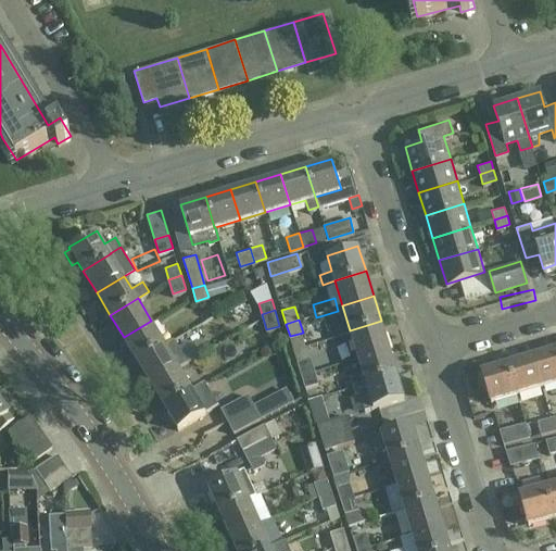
[(164,343),(151,321),(124,337),(137,360),(164,343)]
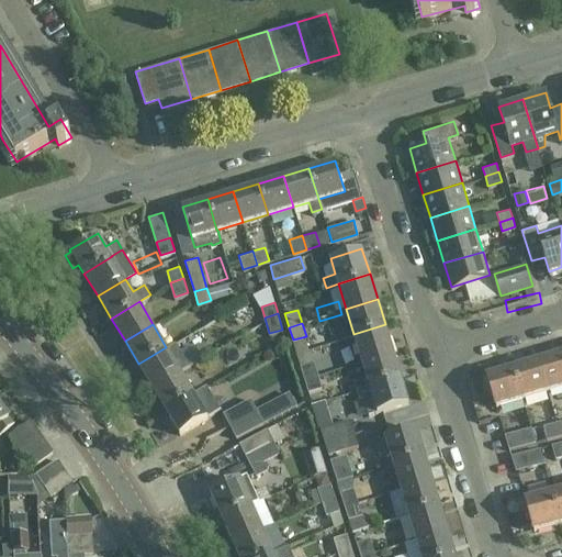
[(385,324),(353,334),(345,337),(348,347),(357,344),(361,359),(393,349),(385,324)]
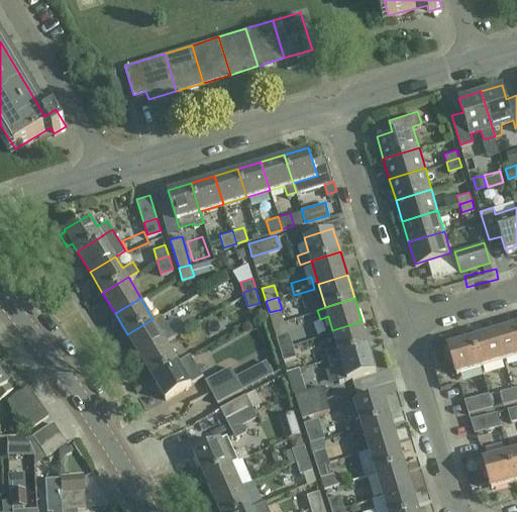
[(139,355),(166,339),(173,334),(161,314),(152,319),(127,334),(139,355)]
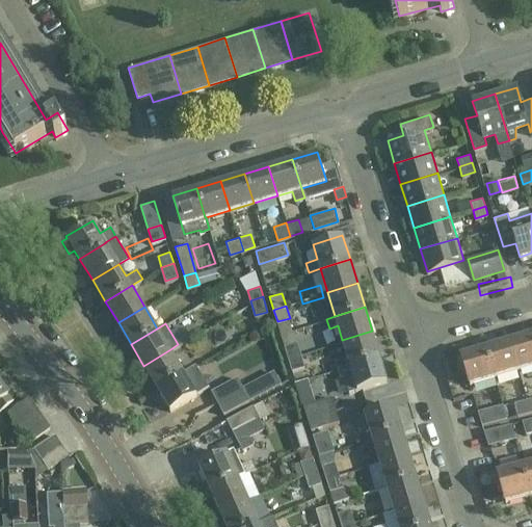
[(379,356),(372,331),(342,340),(346,354),(334,358),(337,368),(379,356)]
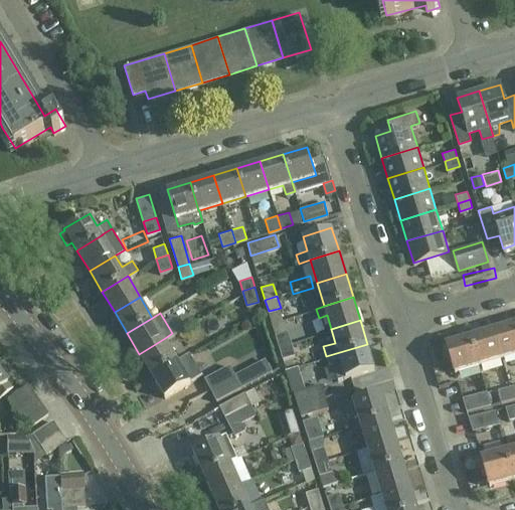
[(514,321),(493,328),(502,357),(514,352),(514,321)]
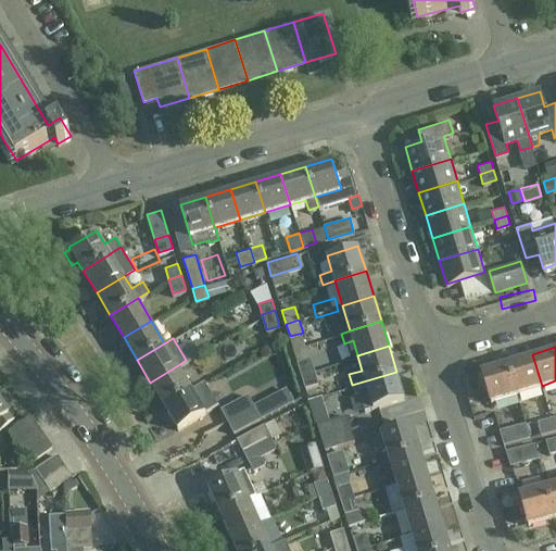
[(507,362),(517,392),(542,386),(532,354),(507,362)]
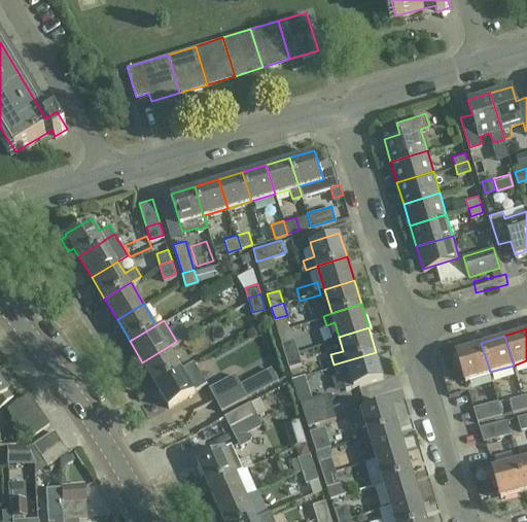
[(285,353),(297,350),(293,337),(281,341),(285,353)]
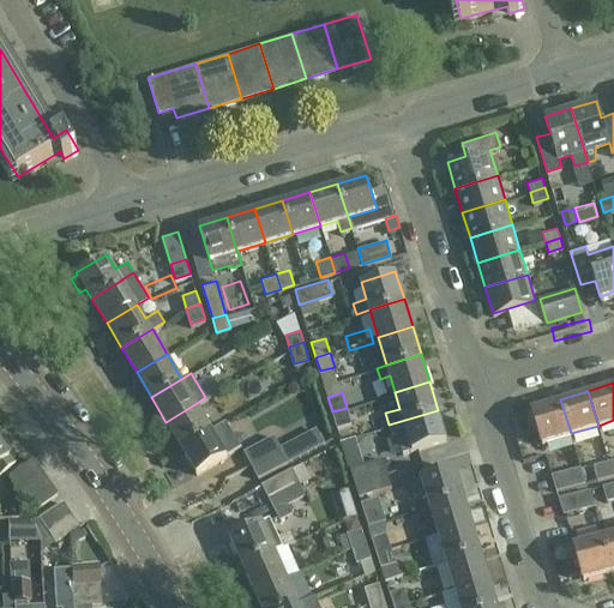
[(571,433),(560,399),(531,408),(542,443),(571,433)]
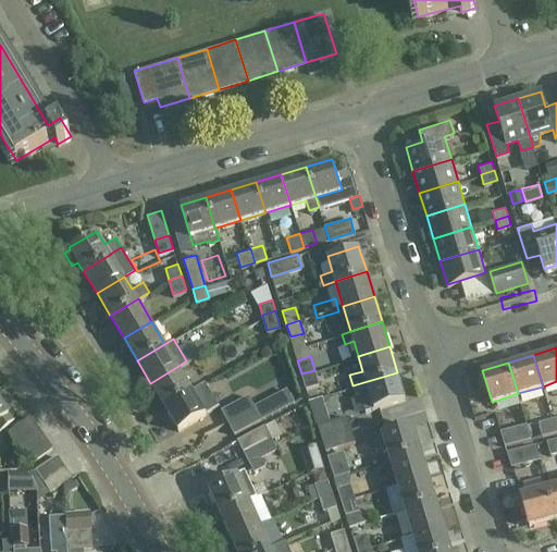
[(192,389),(178,366),(150,383),(164,405),(192,389)]
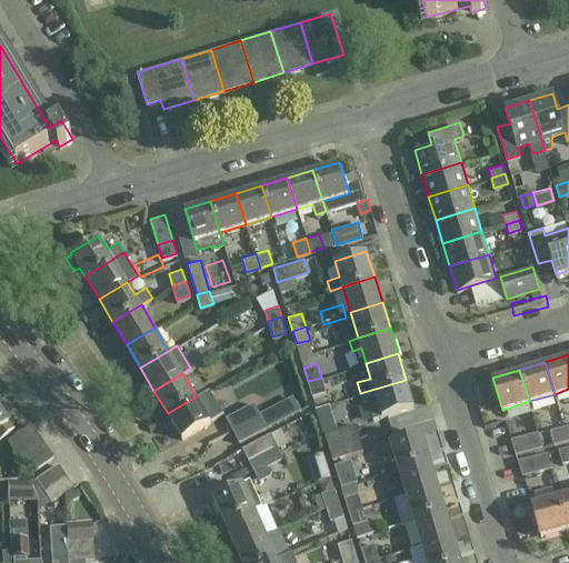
[(321,378),(308,381),(312,394),(326,391),(321,378)]
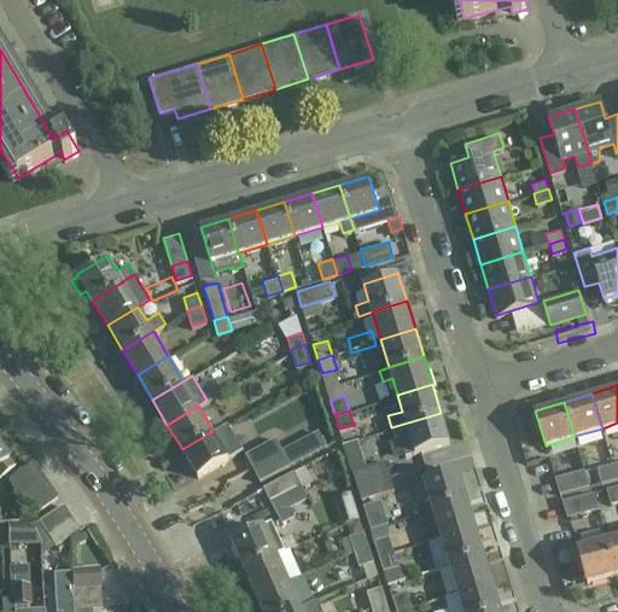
[(449,441),(441,413),(391,427),(394,437),(400,436),(406,454),(449,441)]
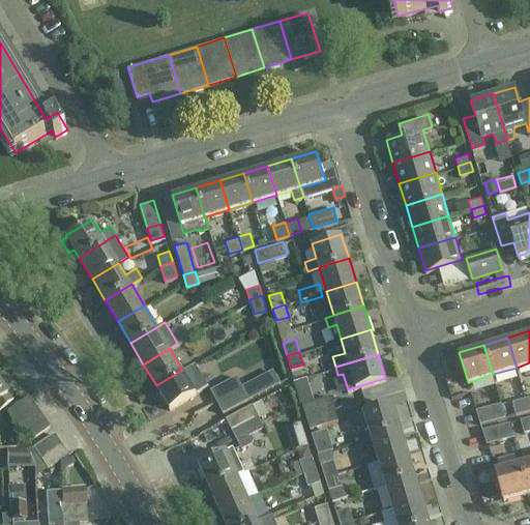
[(196,391),(182,370),(156,385),(169,407),(196,391)]
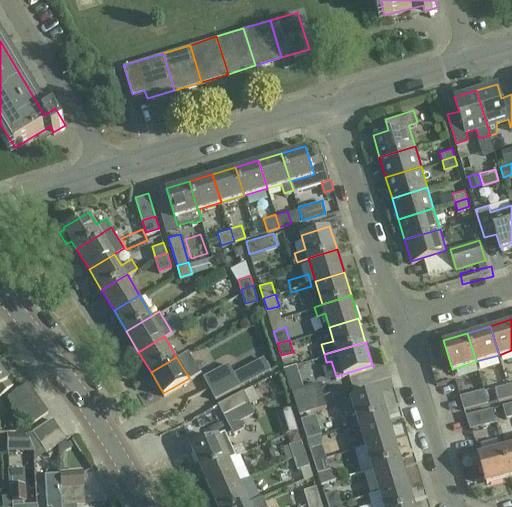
[(203,375),(210,387),(234,373),(228,361),(203,375)]
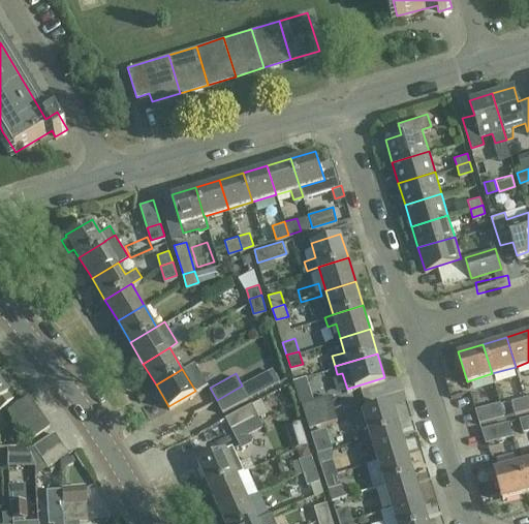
[(306,414),(333,406),(329,394),(314,398),(307,374),(294,378),(302,402),(306,414)]
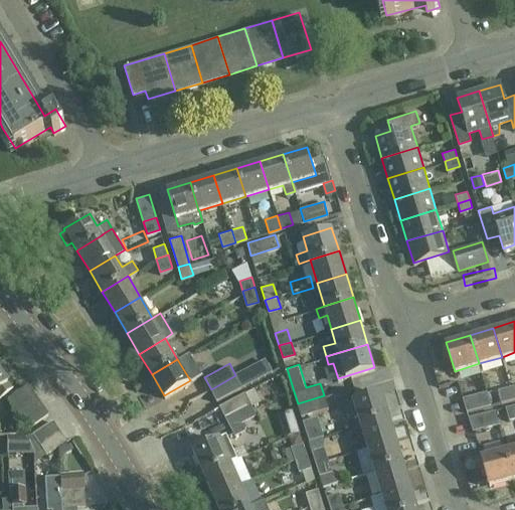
[(235,375),(241,386),(254,379),(247,366),(234,373),(235,375)]
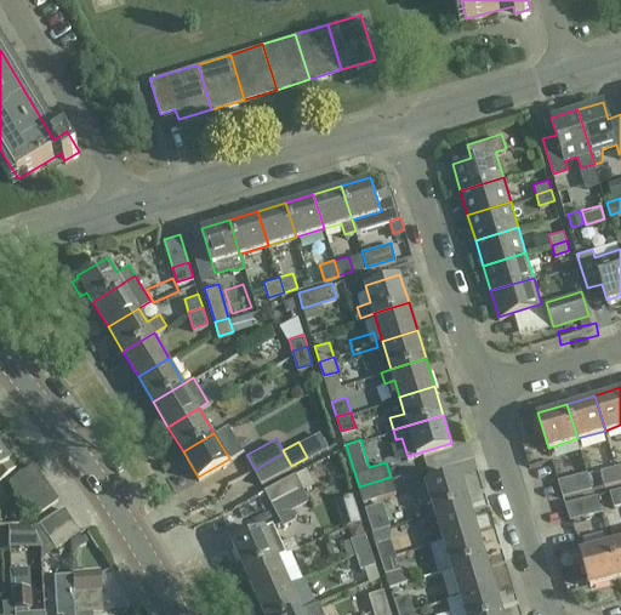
[(0,478),(13,467),(7,460),(7,459),(0,450),(0,478)]
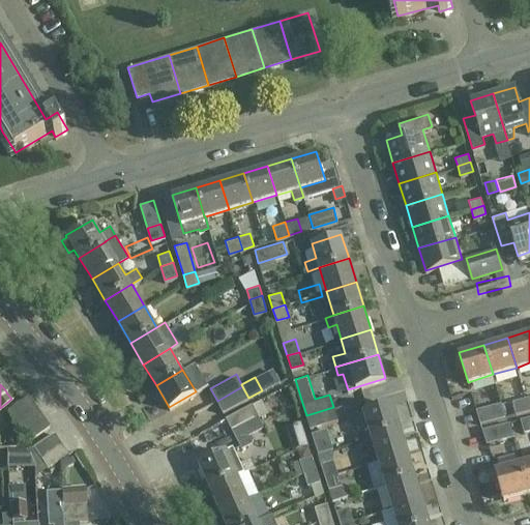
[(217,401),(223,411),(248,398),(242,386),(217,401)]
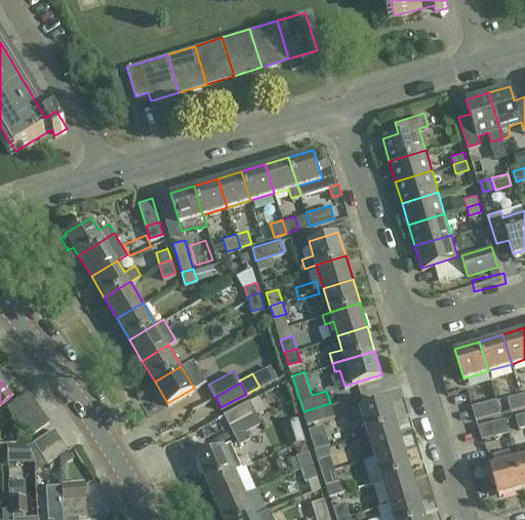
[(14,414),(34,400),(28,391),(7,404),(14,414)]
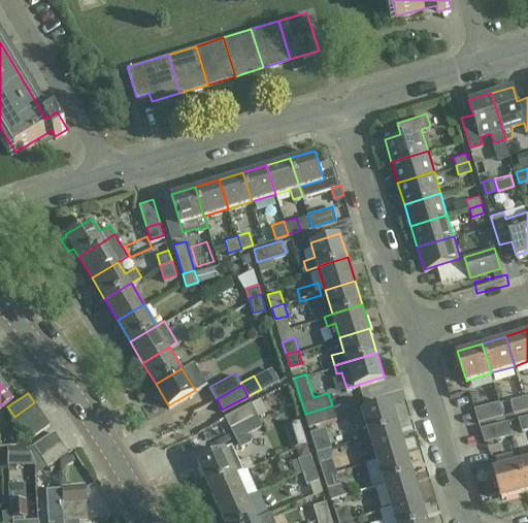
[(526,407),(523,395),(510,398),(514,411),(526,407)]
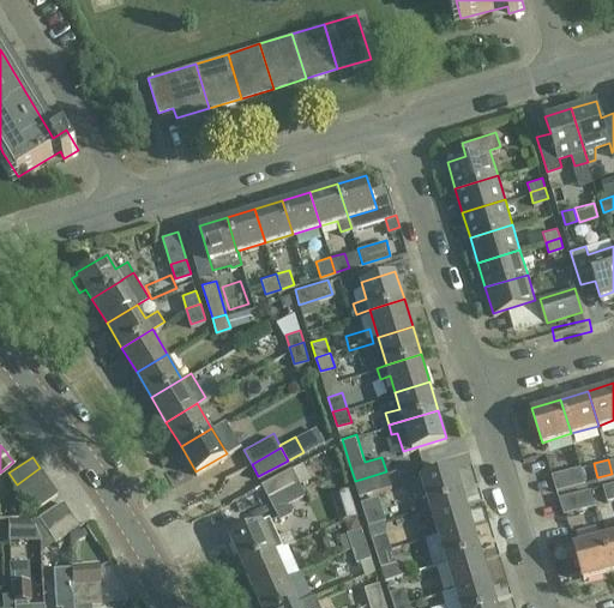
[(302,461),(292,467),(299,480),(300,483),(311,477),(302,461)]
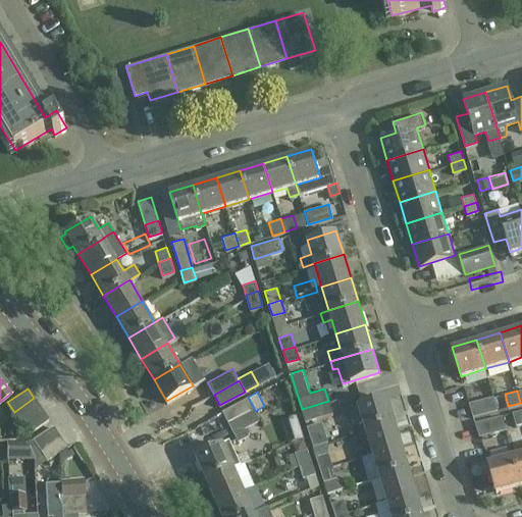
[(282,395),(269,403),(275,414),(289,407),(282,395)]
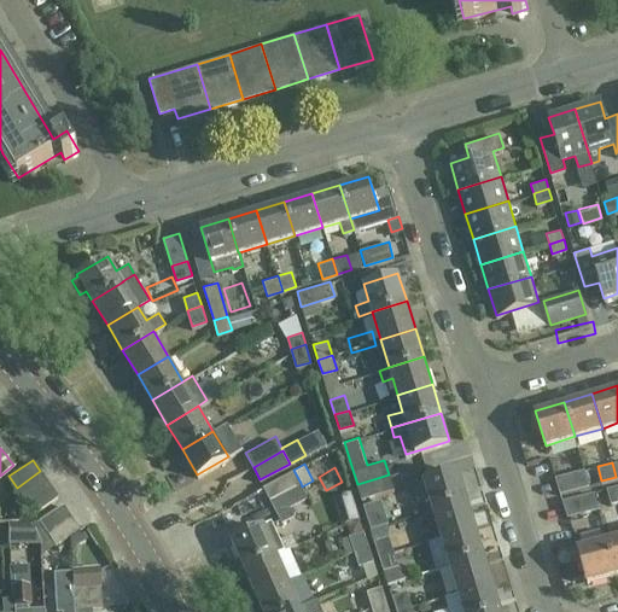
[(588,484),(584,467),(555,476),(560,491),(588,484)]
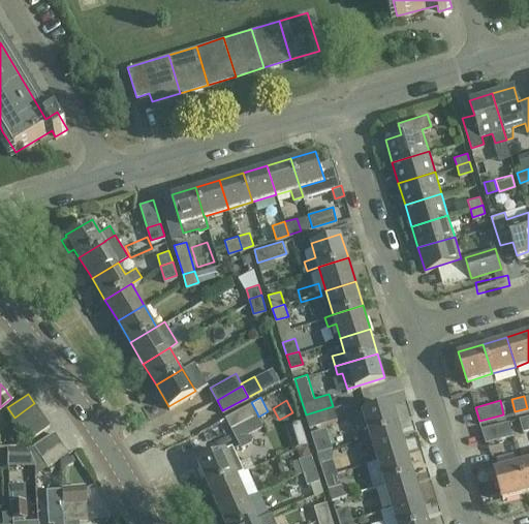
[(370,434),(399,425),(392,401),(362,409),(370,434)]
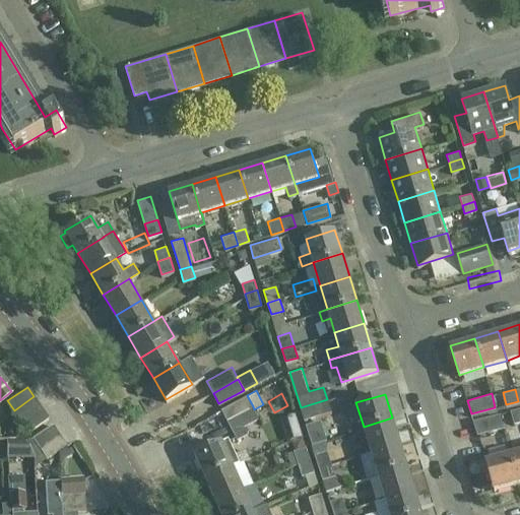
[(221,408),(228,421),(253,406),(247,395),(221,408)]
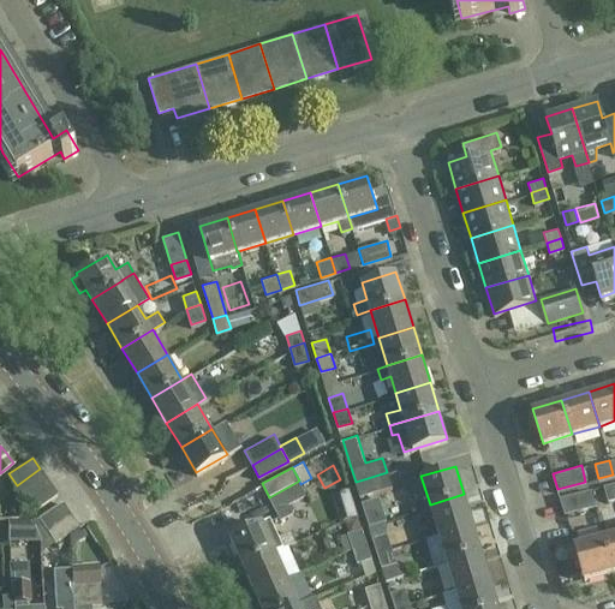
[(25,497),(48,481),(40,469),(17,485),(25,497)]
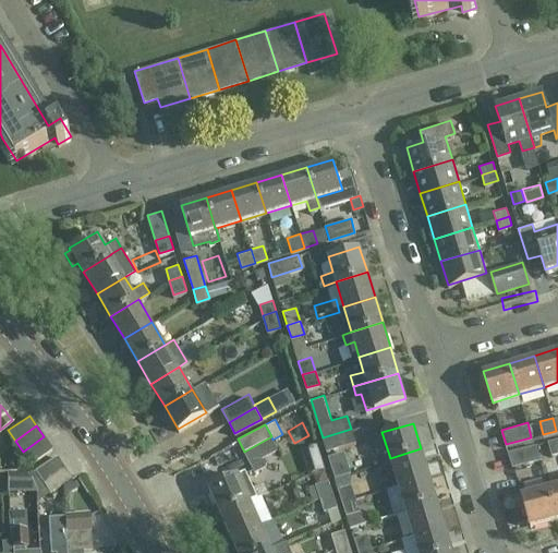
[(323,437),(326,449),(355,441),(351,429),(323,437)]
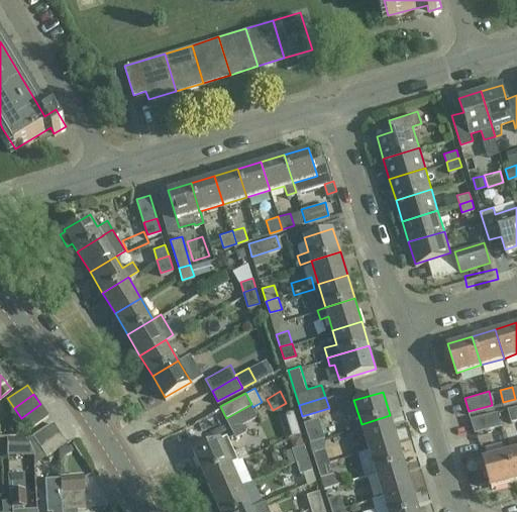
[(40,404),(21,418),(28,428),(47,414),(40,404)]
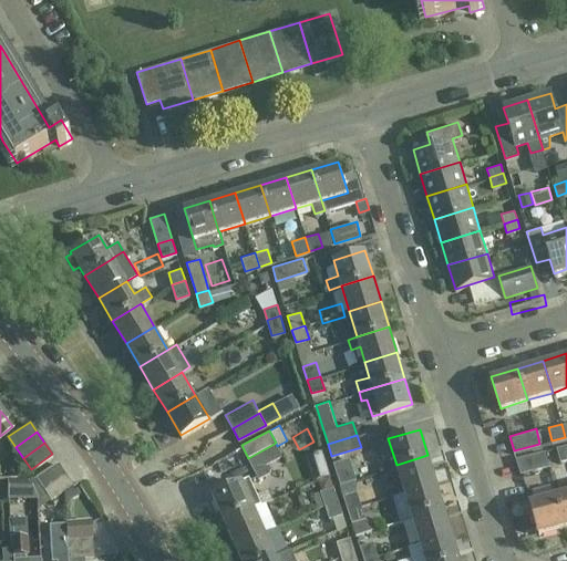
[(276,443),(248,458),(258,478),(270,471),(266,464),(282,455),(277,446),(276,443)]
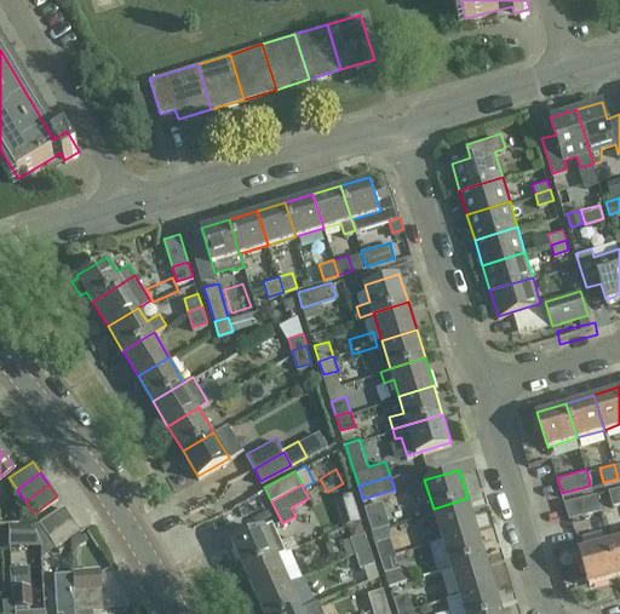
[(619,500),(619,485),(608,488),(613,504),(619,500)]
